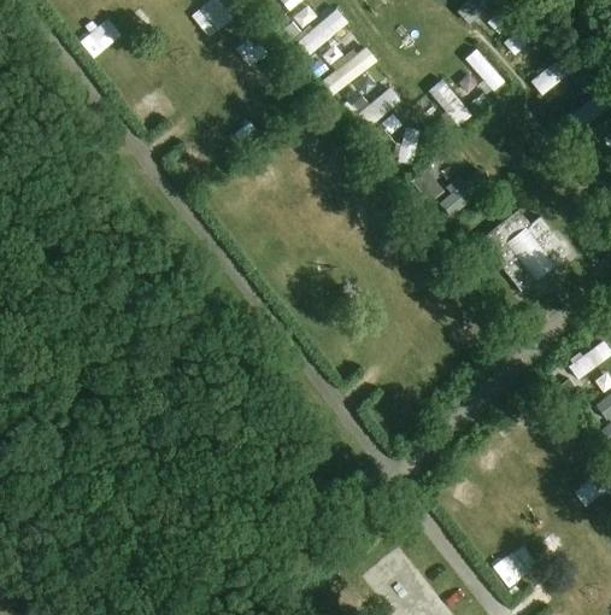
[(277,17),(300,0),(269,0),(266,3),(277,17)]
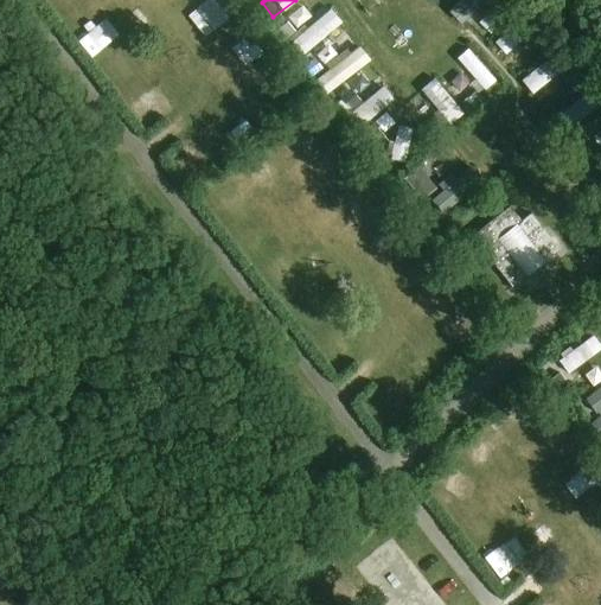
[(468,20),(480,0),(462,0),(456,13),(468,20)]
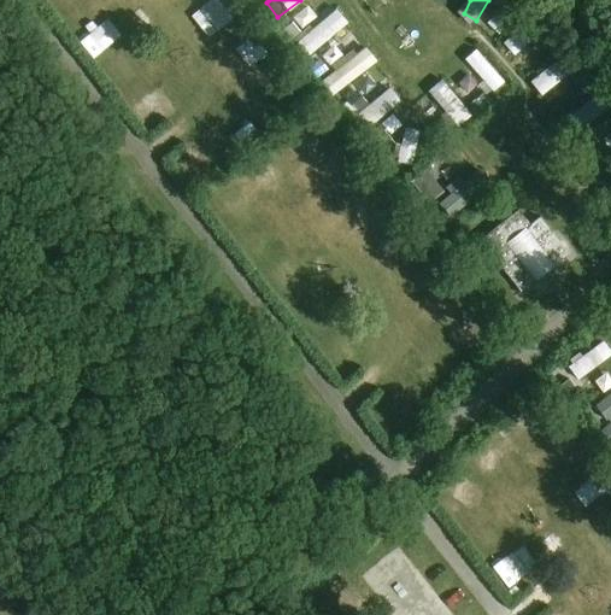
[(313,47),(340,29),(332,16),(304,35),(313,47)]
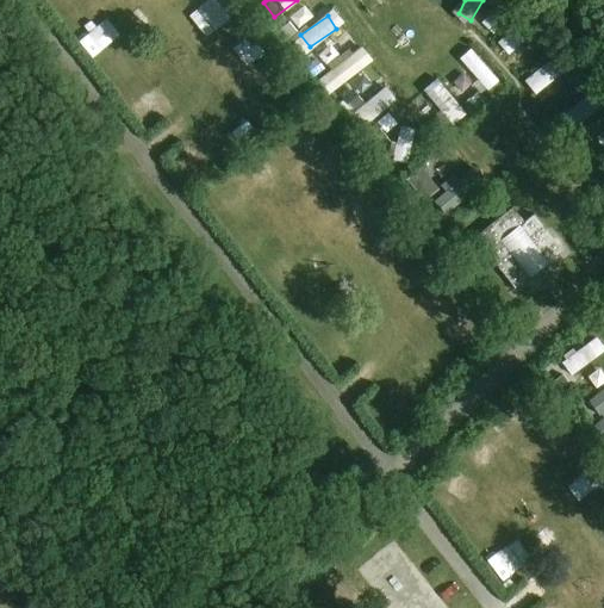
[(509,55),(537,30),(525,16),(496,41),(509,55)]
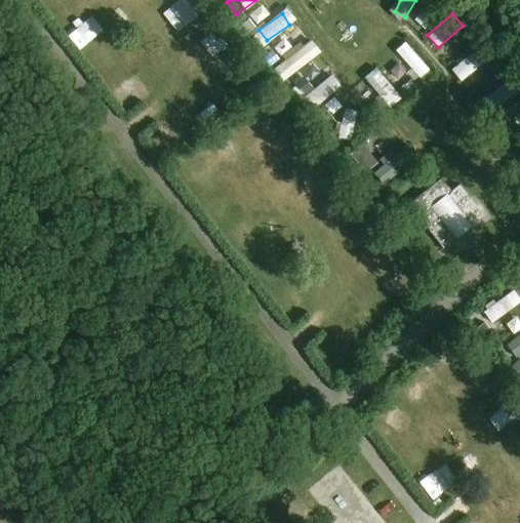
[(413,70),(423,62),(405,42),(396,50),(413,70)]
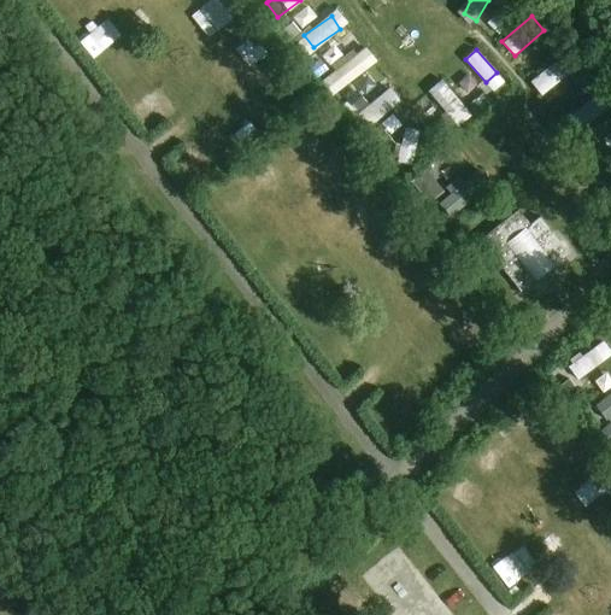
[(573,53),(534,77),(542,92),(581,68),(573,53)]
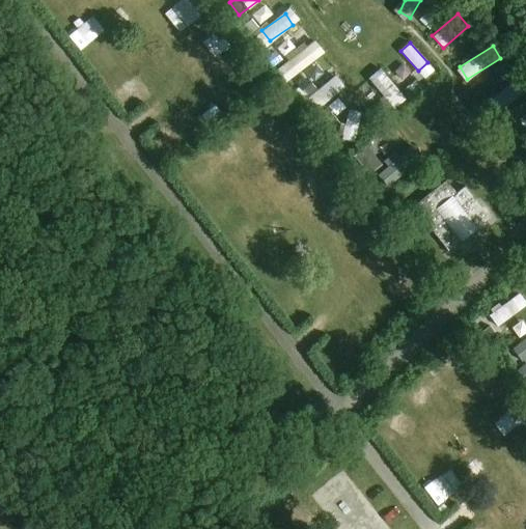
[(309,112),(344,88),(336,75),(327,81),(315,63),(320,60),(311,48),(280,68),(309,112)]
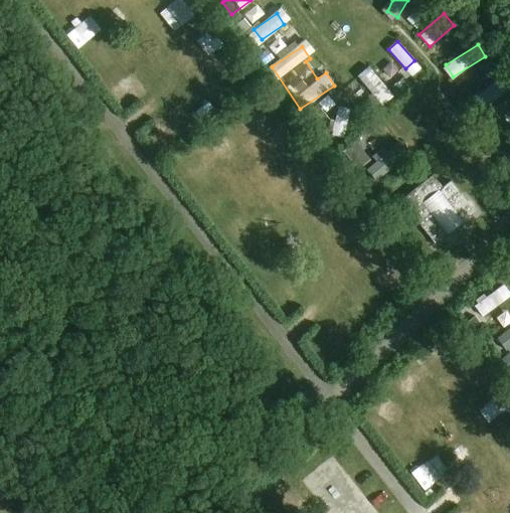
[(358,74),(381,106),(394,96),(370,65),(358,74)]
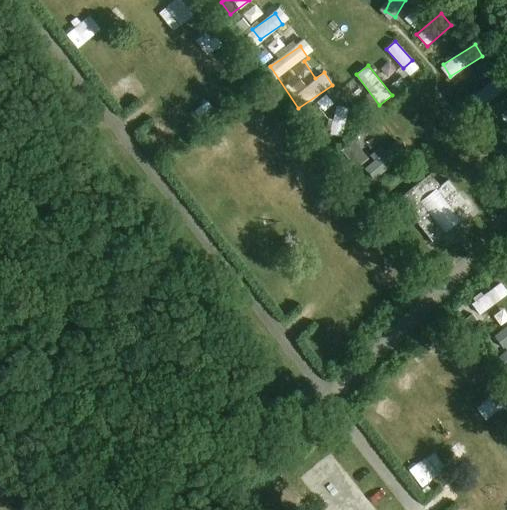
[(468,96),(477,108),(506,86),(506,81),(501,73),(468,96)]
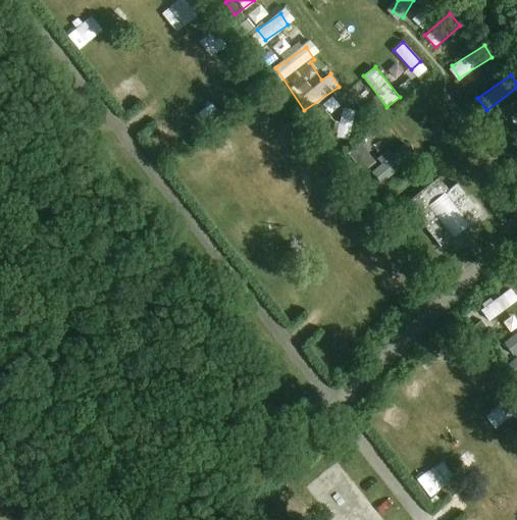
[(337,128),(346,133),(355,111),(346,107),(337,128)]
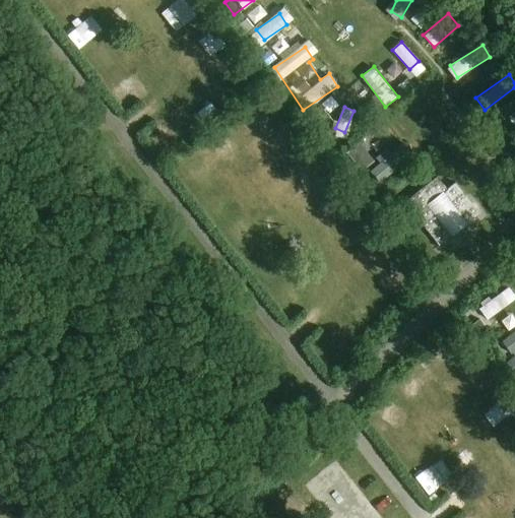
[(443,192),(432,177),(395,205),(430,251),(474,216),(451,186),(443,192)]
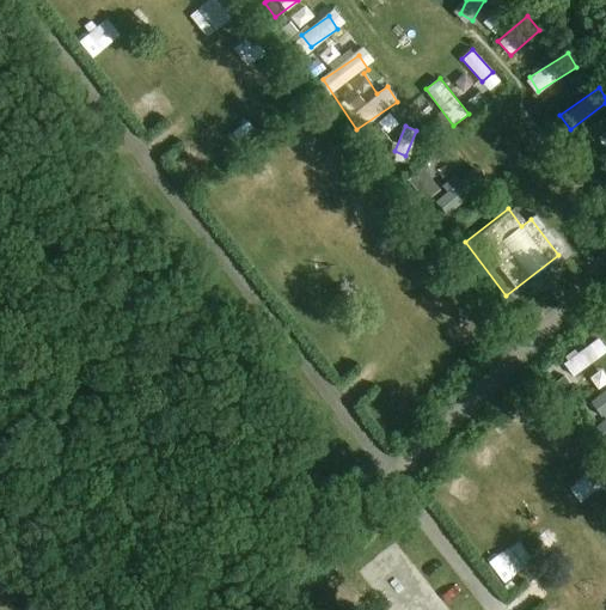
[(605,352),(598,340),(563,361),(573,377),(605,355),(605,352)]
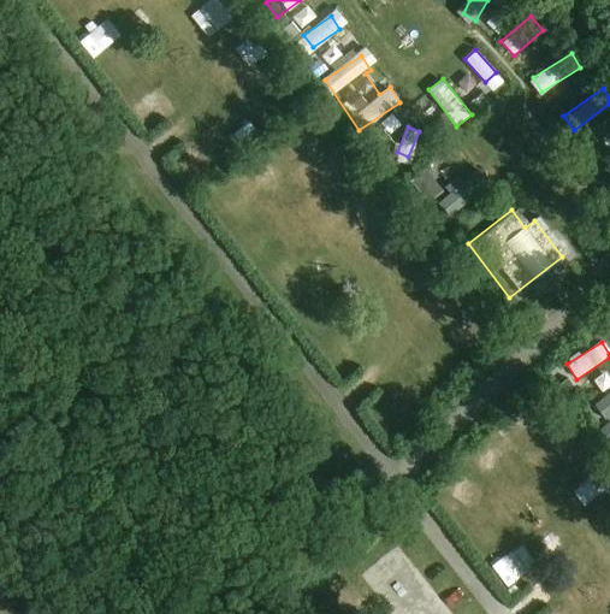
[(609,390),(596,402),(605,415),(609,411),(609,390)]
